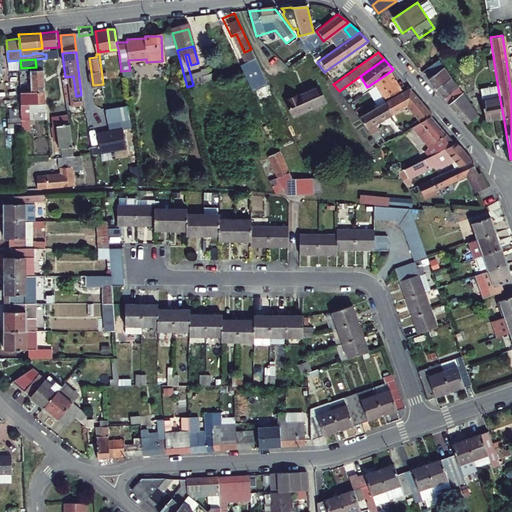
[(433,86),(450,73),(442,60),(423,74),(433,86)]
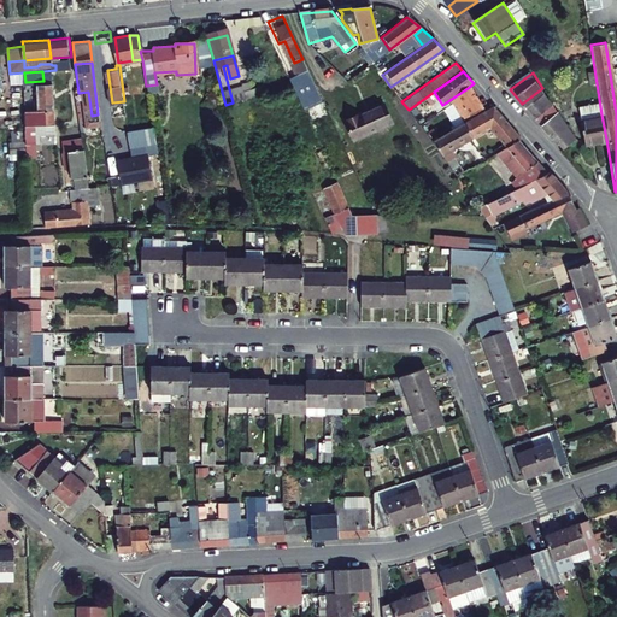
[(39,84),(39,104),(27,104),(28,110),(31,110),(52,109),(51,84),(39,84)]
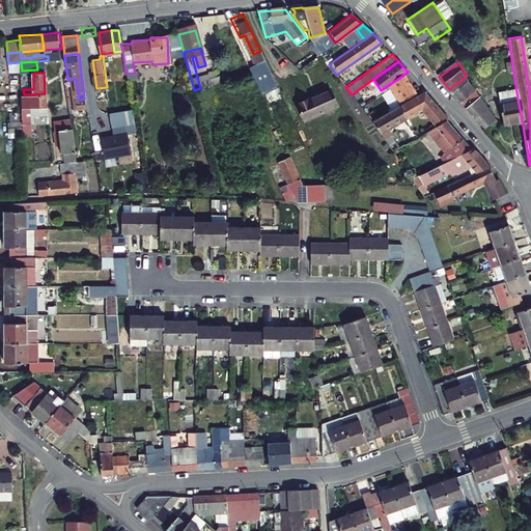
[(418,84),(412,87),(402,76),(387,86),(398,103),(422,89),(418,84)]
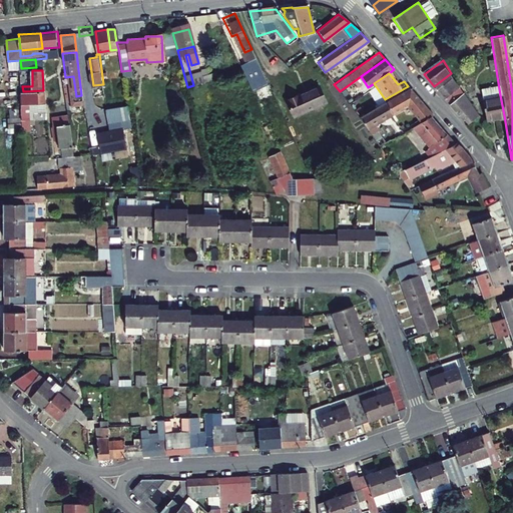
[(442,98),(457,84),(451,73),(434,86),(442,98)]
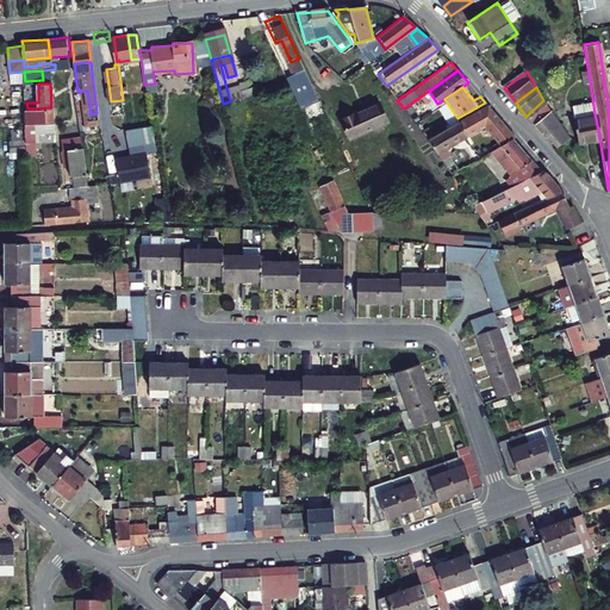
[(387,123),(379,104),(340,122),(349,141),(387,123)]
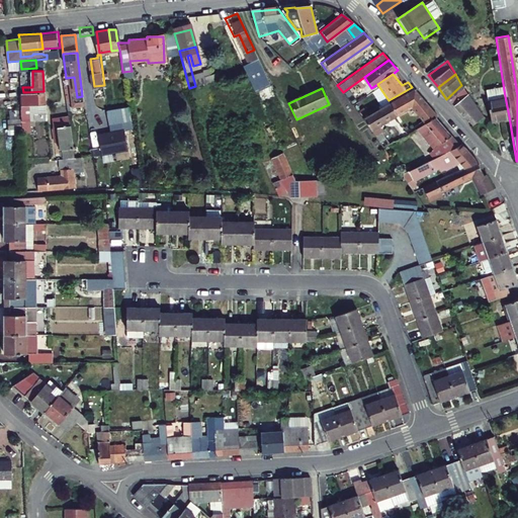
[(413,88),(386,104),(395,116),(410,107),(422,99),(413,88)]
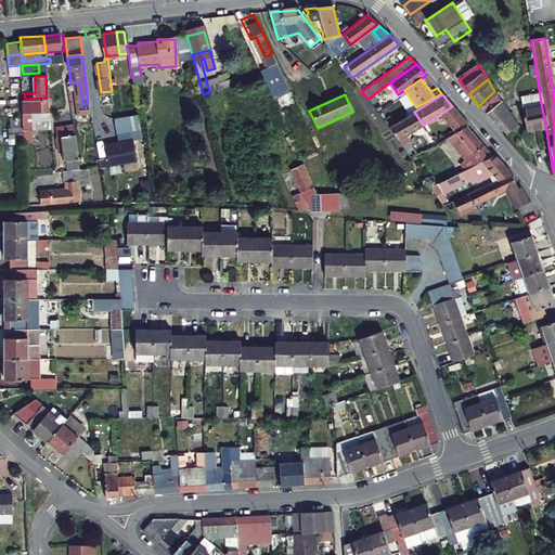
[(29,112),(48,112),(47,98),(28,99),(29,112)]
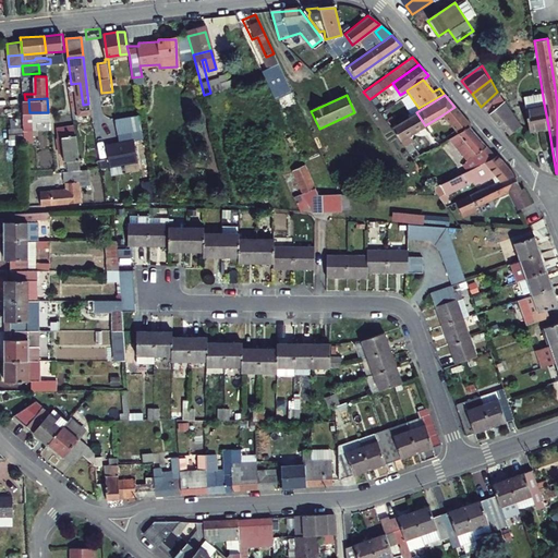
[(504,113),(496,104),(486,112),(497,128),(499,125),(507,136),(520,129),(508,110),(504,113)]
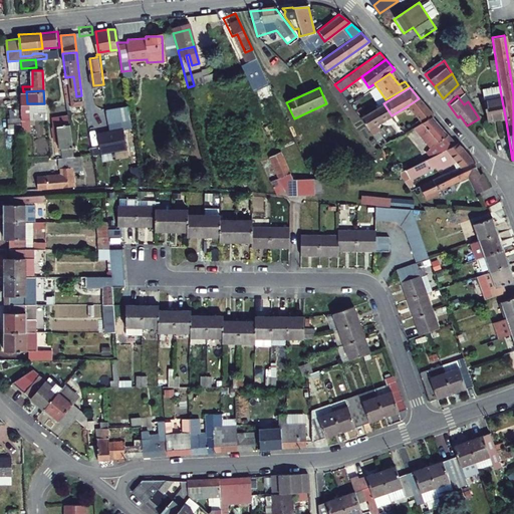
[(501,95),(482,98),(486,119),(505,115),(501,95)]
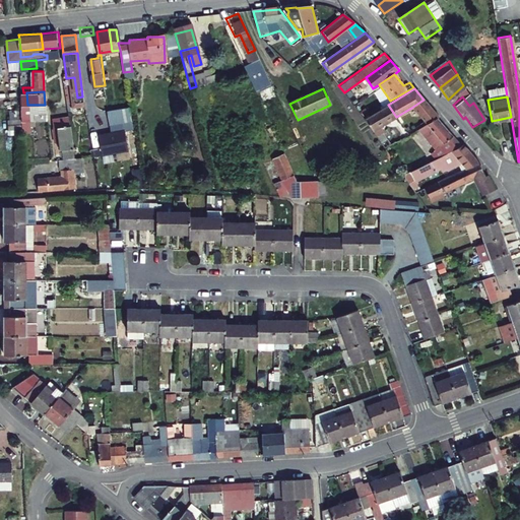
[(436,119),(438,117),(424,100),(411,108),(417,117),(408,122),(413,131),(414,131),(436,119)]
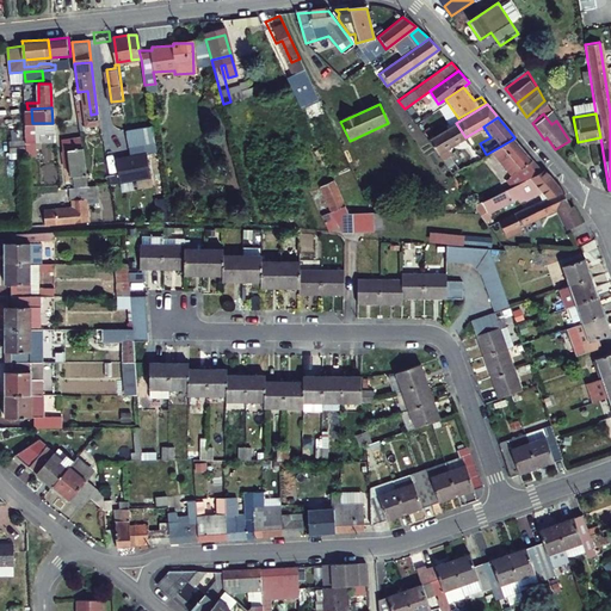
[(466,137),(456,123),(445,129),(455,143),(466,137)]
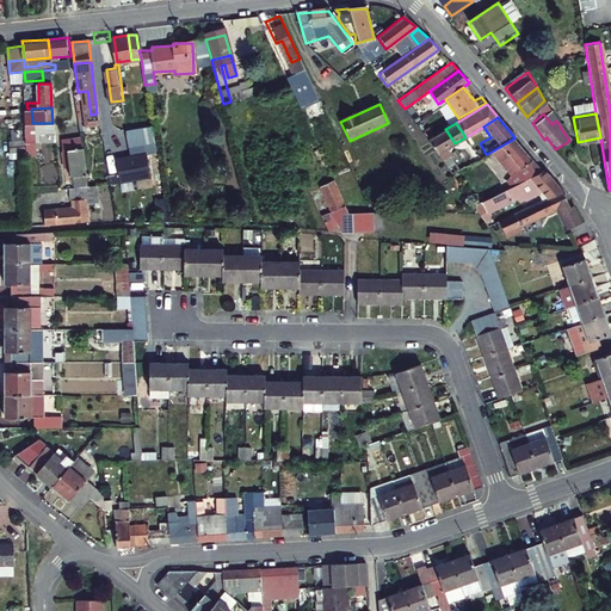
[(153,127),(128,130),(130,147),(155,143),(153,127)]
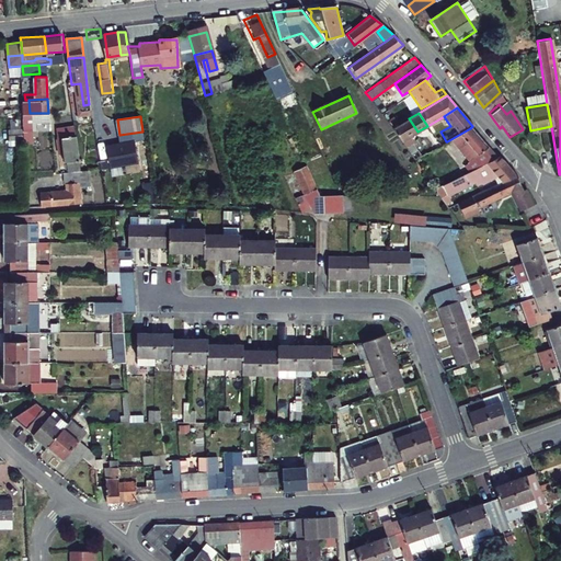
[(21,138),(20,118),(8,119),(9,139),(21,138)]
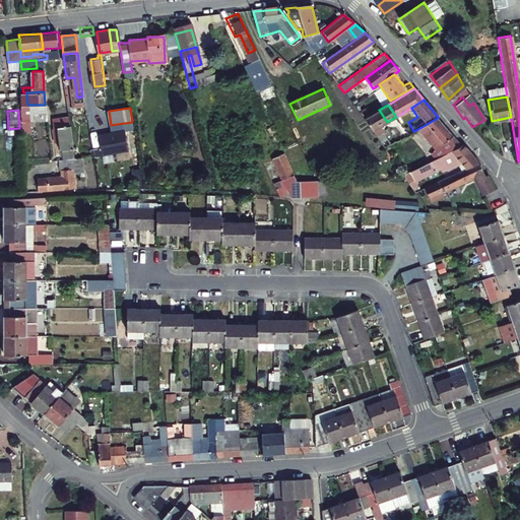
[(387,122),(379,110),(364,120),(372,132),(387,122)]
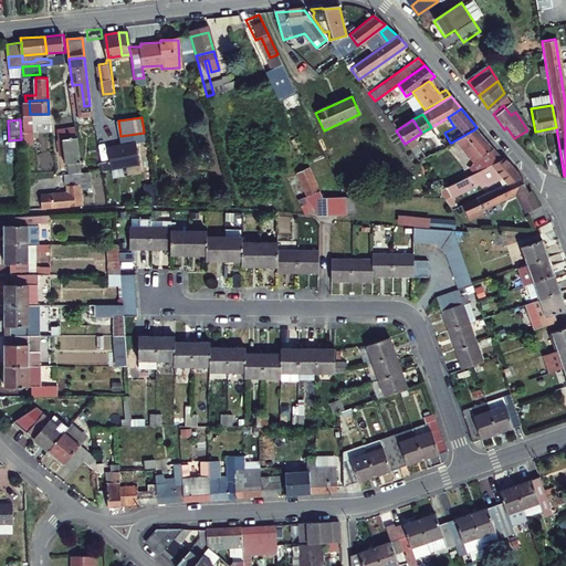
[(479,171),(500,160),(474,129),(451,143),(468,165),(464,168),(471,176),(479,171)]
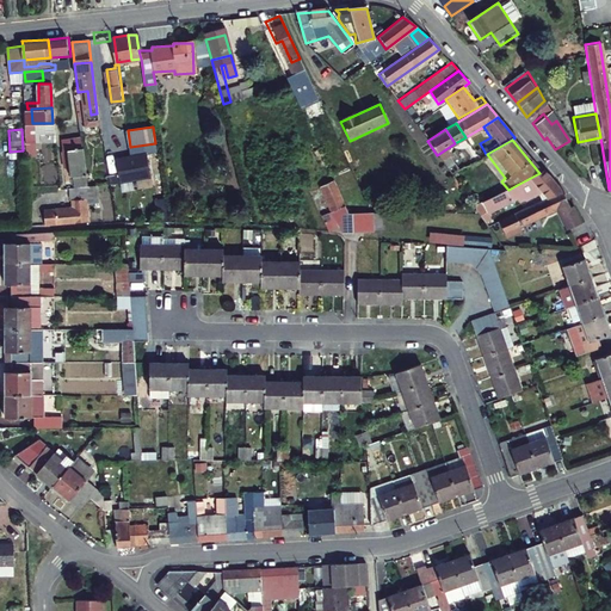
[(84,149),(68,150),(69,167),(85,165),(84,149)]
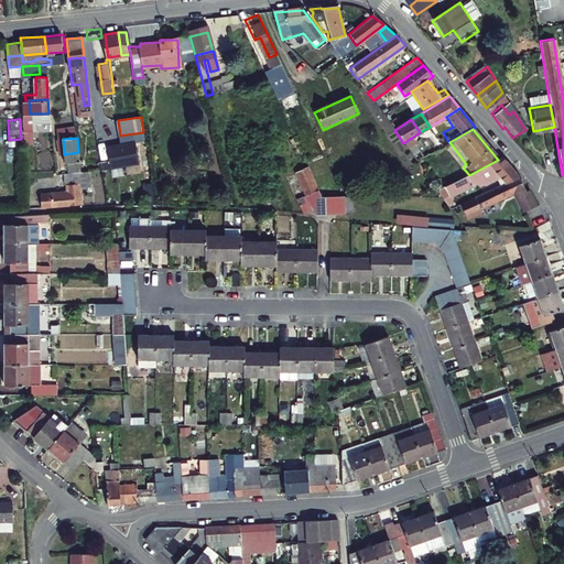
[(424,156),(414,140),(405,145),(416,162),(424,156)]
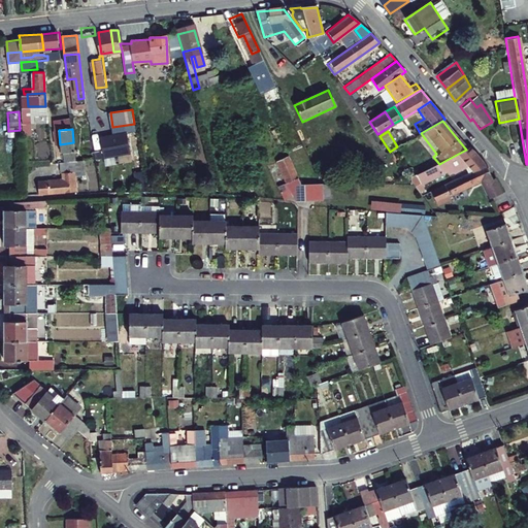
[(89,145),(88,133),(78,134),(79,146),(89,145)]
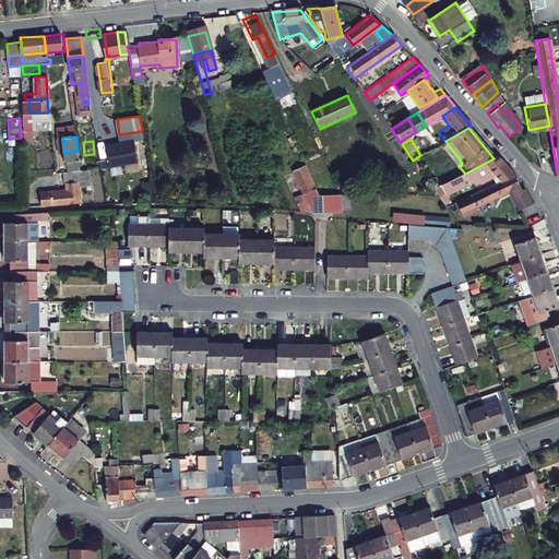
[(116,143),(105,145),(109,167),(137,163),(133,141),(120,143),(120,144),(117,144),(116,143)]
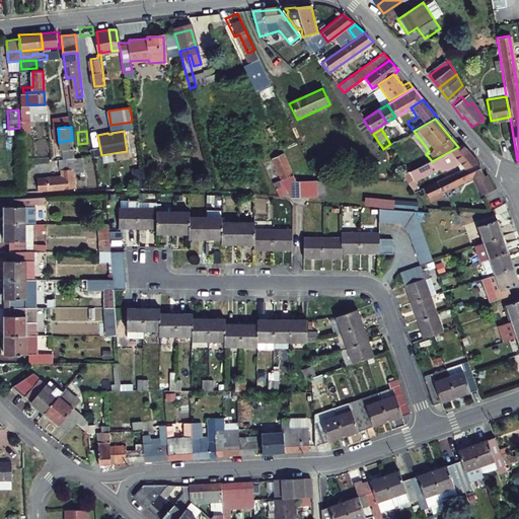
[(62,158),(75,158),(72,140),(59,142),(62,158)]
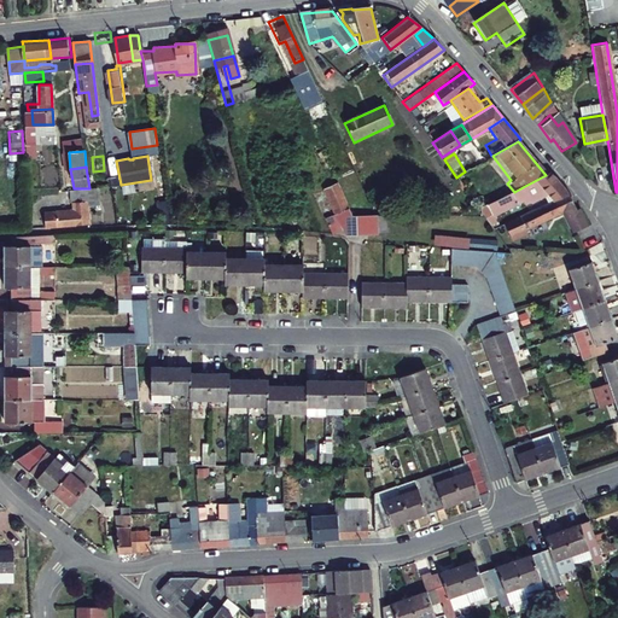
[(566,191),(551,174),(546,175),(523,187),(530,200),(524,204),(528,210),(566,191)]
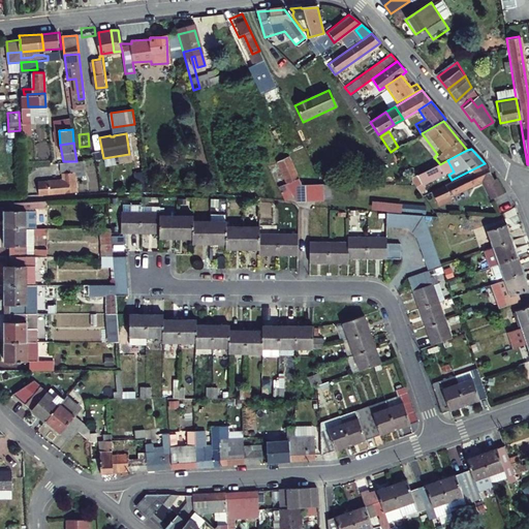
[(302,183),(288,155),(276,160),(285,182),(282,184),(284,189),(280,191),(283,198),(291,195),(293,200),(310,201),(302,183)]
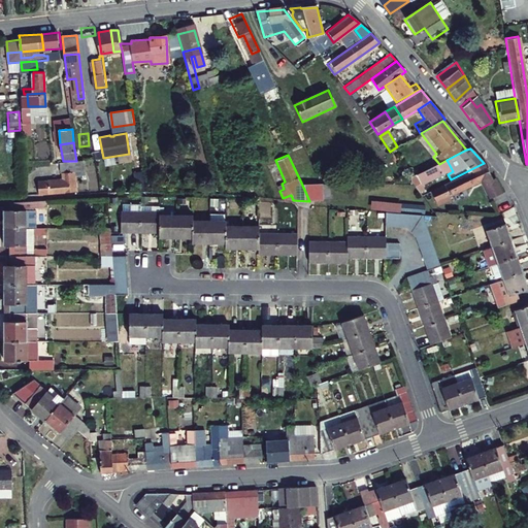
[(407,179),(416,191),(448,174),(453,171),(447,160),(439,164),(407,179)]
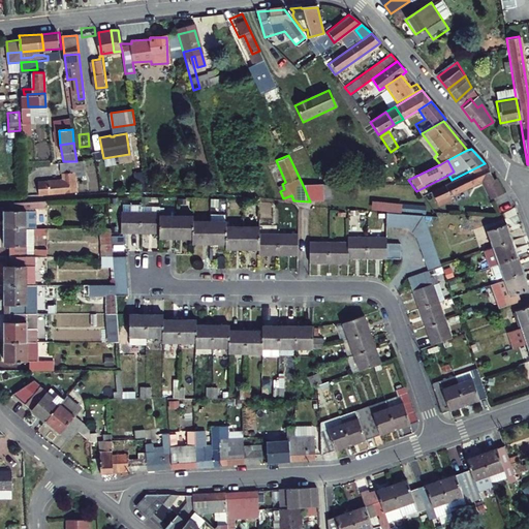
[(494,176),(492,177),(487,166),(485,163),(452,180),(427,192),(434,208),(446,201),(444,198),(481,181),(489,196),(501,191),(494,176)]
